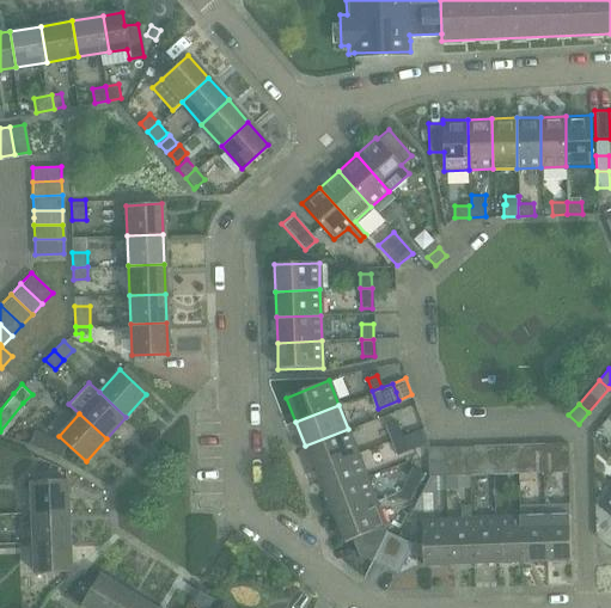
[(386,427),(391,440),(401,435),(396,423),(386,427)]
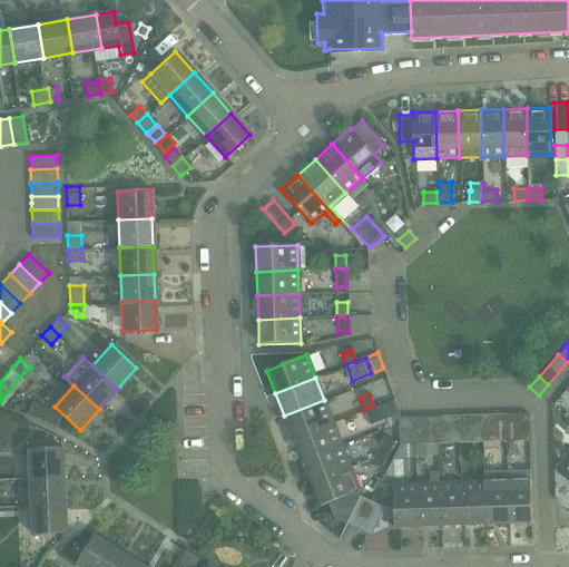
[(284,416),(293,438),(333,422),(324,400),(284,416)]
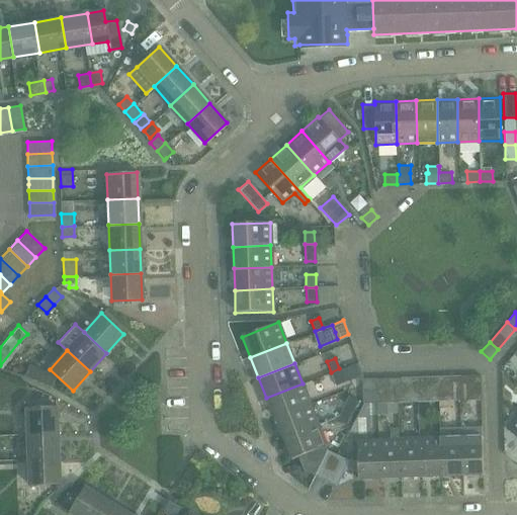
[(345,383),(339,368),(331,372),(336,387),(345,383)]
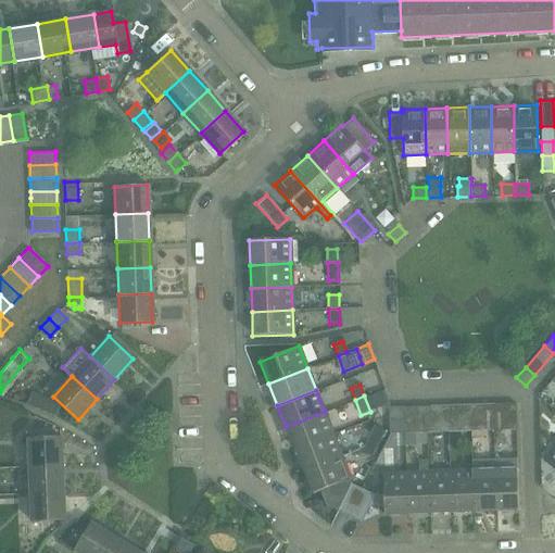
[(487,403),(488,416),(501,416),(500,402),(487,403)]
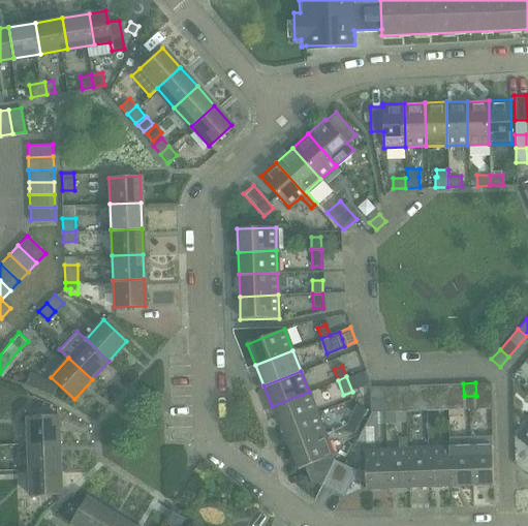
[(424,384),(424,397),(436,397),(436,384),(424,384)]
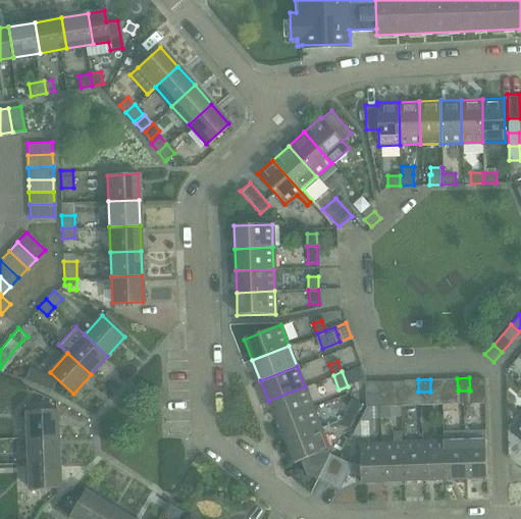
[(378,380),(378,393),(392,393),(391,380),(378,380)]
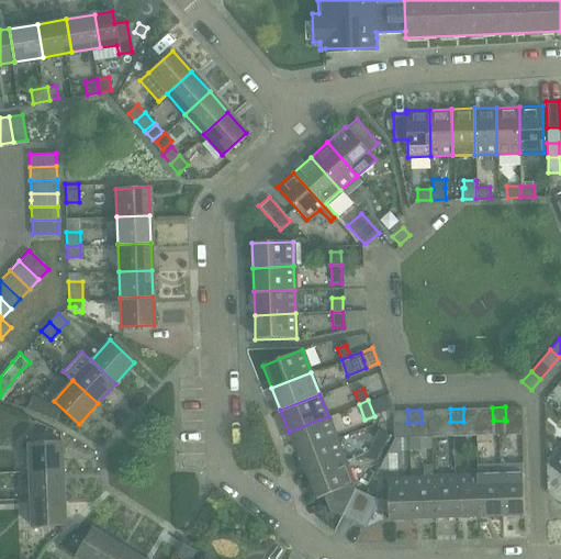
[(289,432),(298,454),(337,438),(328,416),(289,432)]
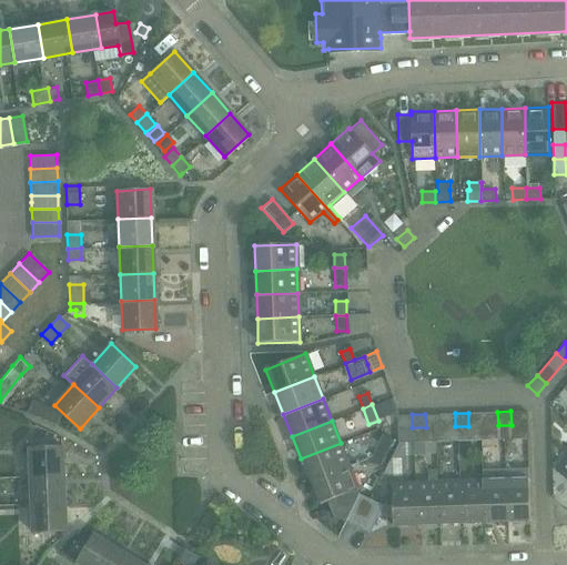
[(512,439),(512,425),(498,425),(498,439),(512,439)]
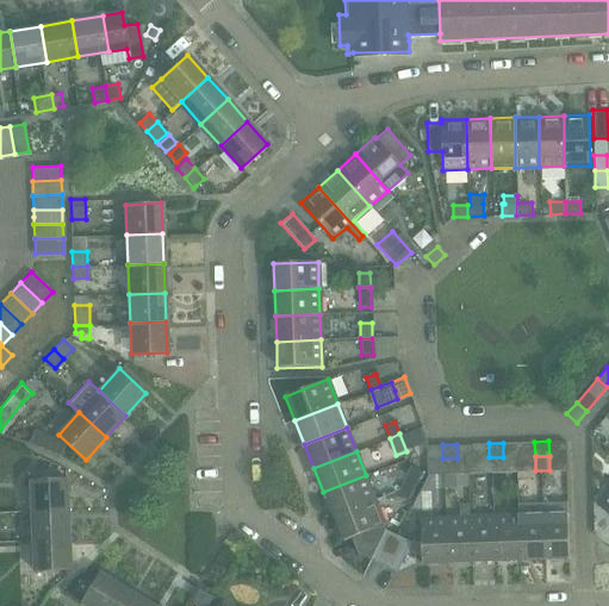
[(503,472),(503,457),(489,457),(490,472),(503,472)]
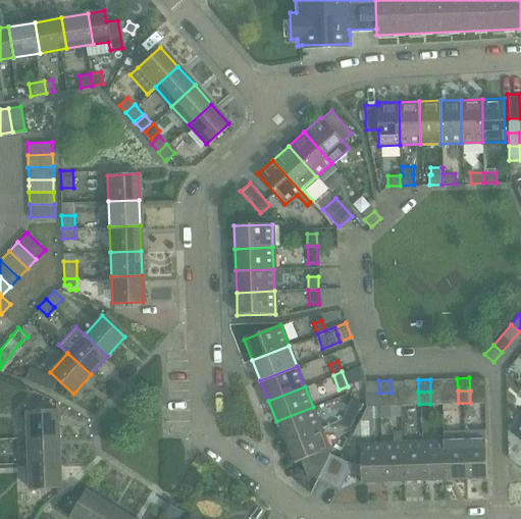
[(378,393),(379,405),(392,405),(392,393),(378,393)]
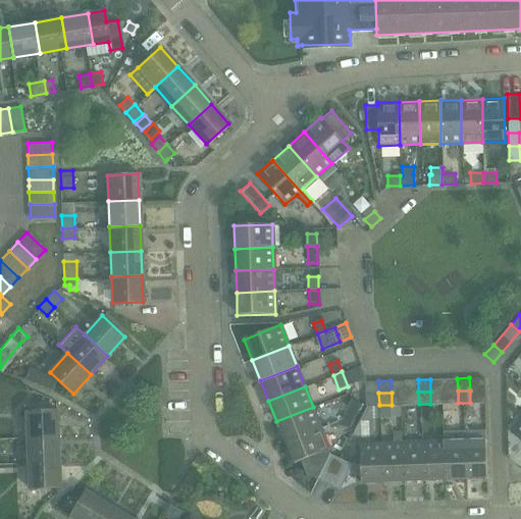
[(351,401),(342,419),(355,413),(359,406),(351,401)]
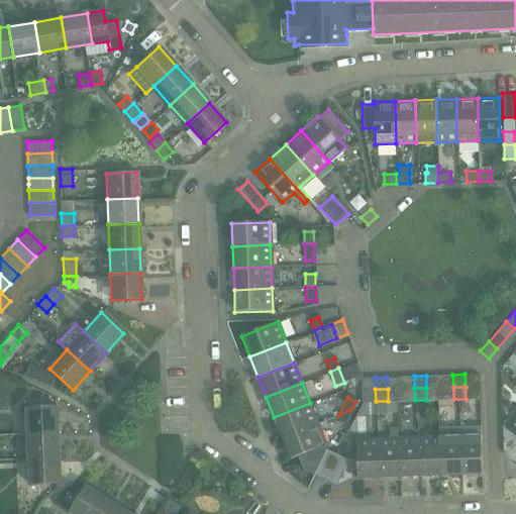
[(52,398),(42,398),(42,407),(43,407),(52,406),(52,398)]
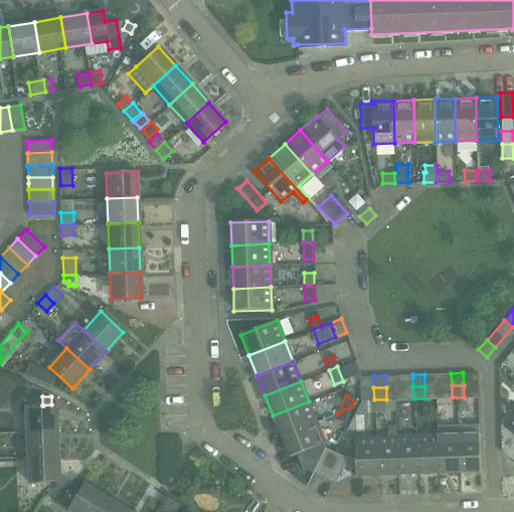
[(273,415),(281,436),(317,421),(309,401),(273,415)]
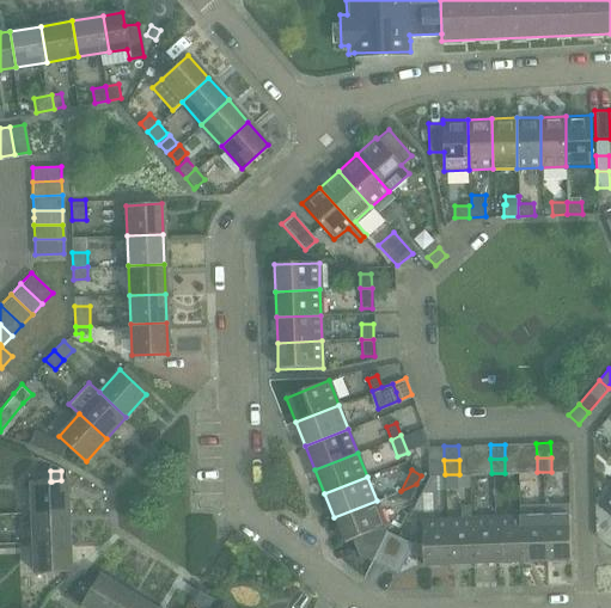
[(31,481),(32,513),(68,511),(67,480),(61,480),(52,481),(50,481),(31,481)]
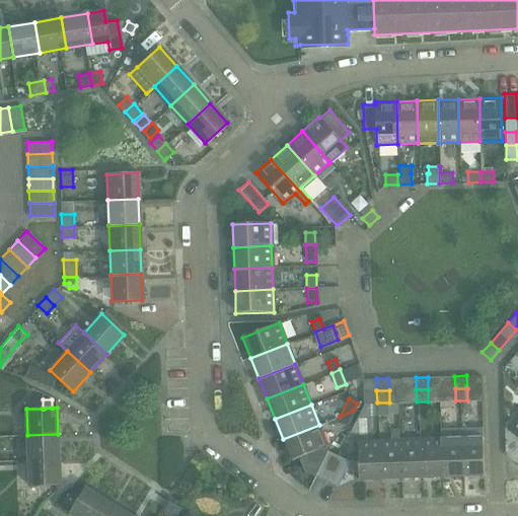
[(345,427),(353,411),(340,417),(337,423),(345,427)]
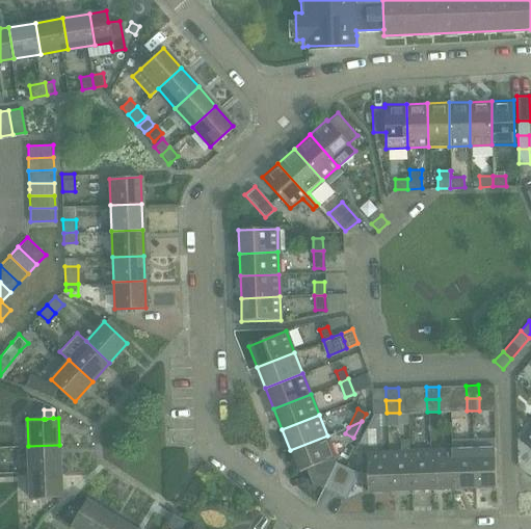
[(530,449),(530,427),(520,441),(530,449)]
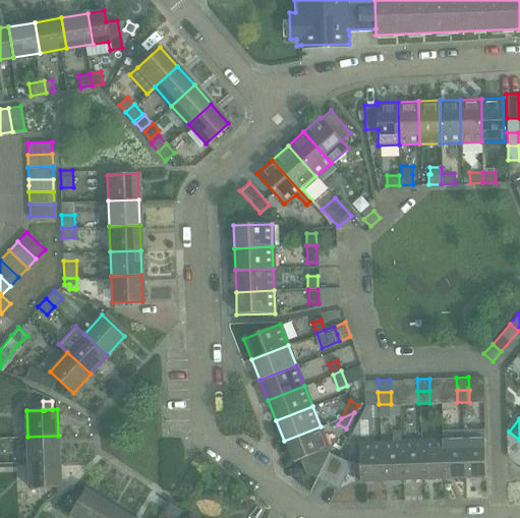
[(321,426),(284,441),(292,461),(299,458),(304,472),(315,477),(329,452),(327,447),(329,447),(321,426)]
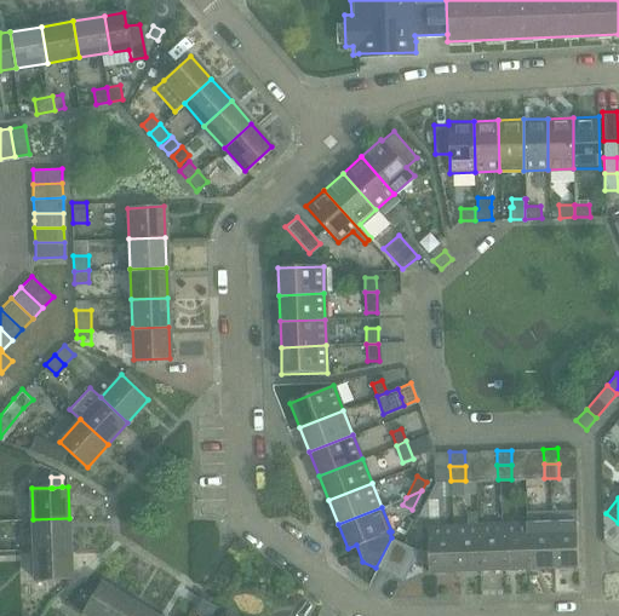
[(550,510),(551,568),(577,566),(574,520),(574,508),(550,510)]
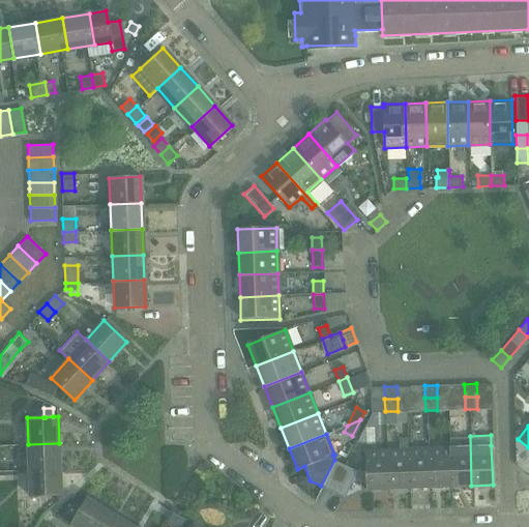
[(449,446),(450,486),(471,486),(470,436),(450,436),(450,446),(449,446)]
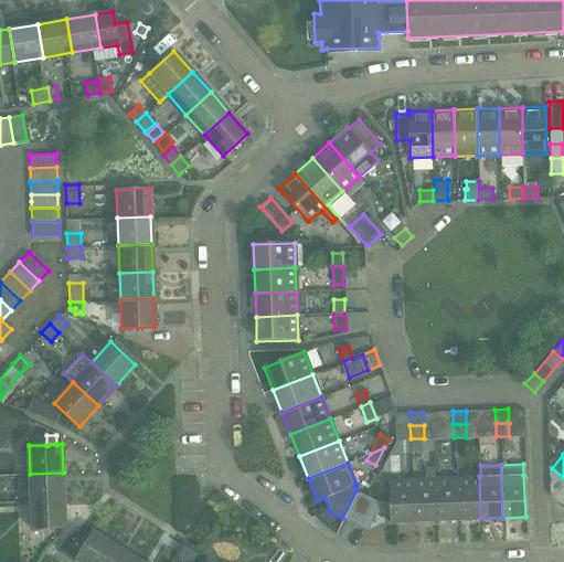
[(425,478),(411,478),(412,520),(435,520),(434,478),(434,466),(424,466),(425,478)]
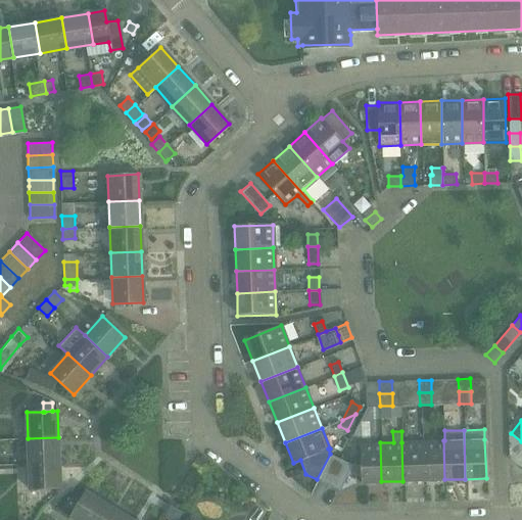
[(28,438),(29,463),(59,462),(58,437),(28,438)]
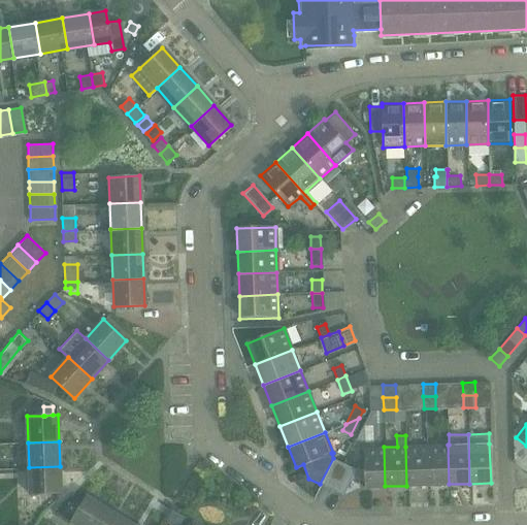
[(426,446),(428,485),(449,484),(448,445),(426,446)]
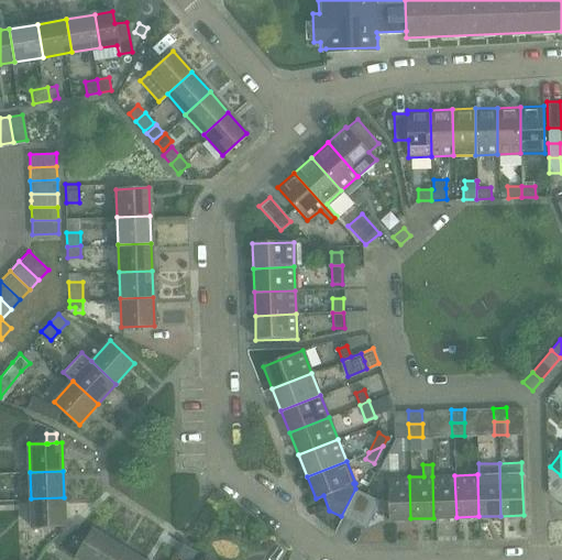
[(432,476),(433,518),(456,517),(454,475),(432,476)]
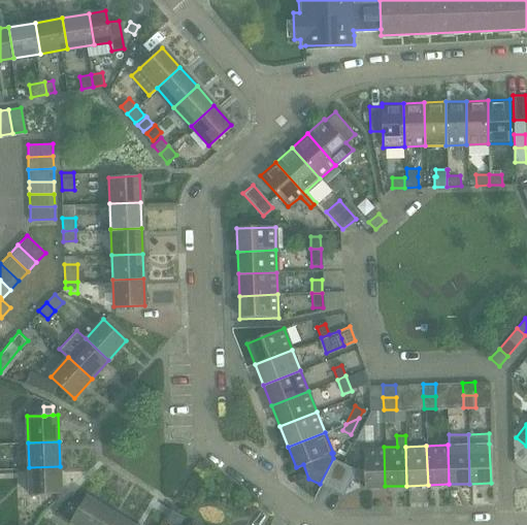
[(363,448),(364,469),(364,480),(365,487),(385,486),(384,447),(363,448)]
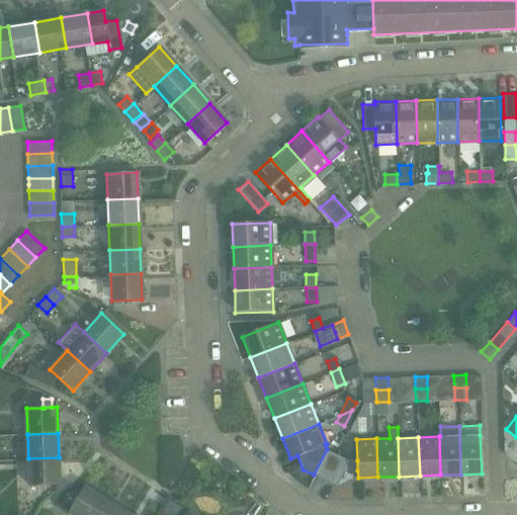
[(327,449),(314,475),(336,486),(343,470),(357,470),(357,460),(348,460),(348,459),(327,449)]
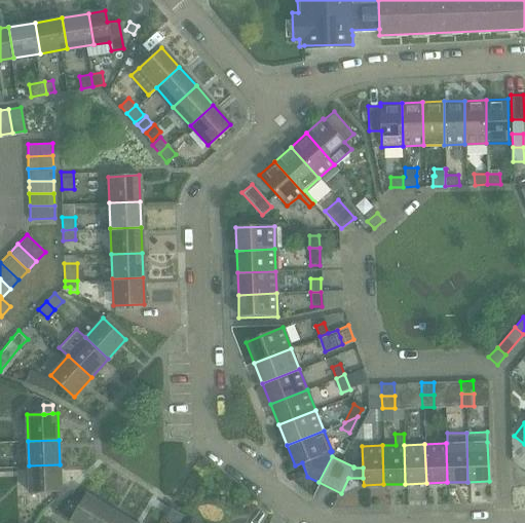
[(61,491),(60,464),(29,465),(30,492),(61,491)]
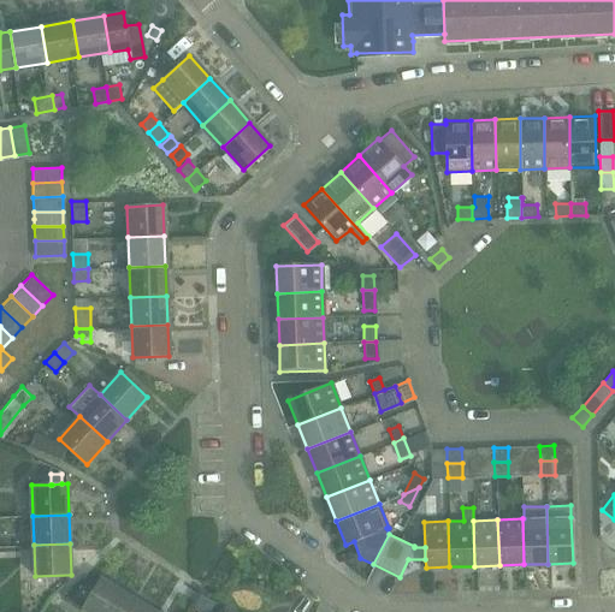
[(82,610),(86,611),(116,611),(126,594),(100,578),(82,610)]
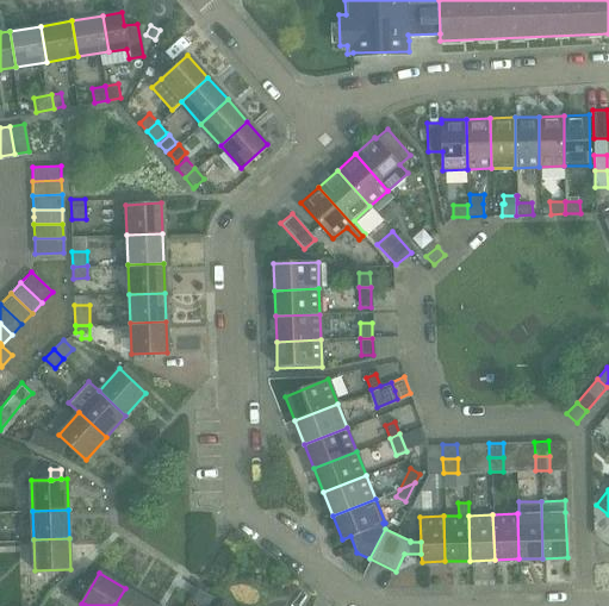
[(199,587),(191,600),(198,605),(209,601),(212,595),(199,587)]
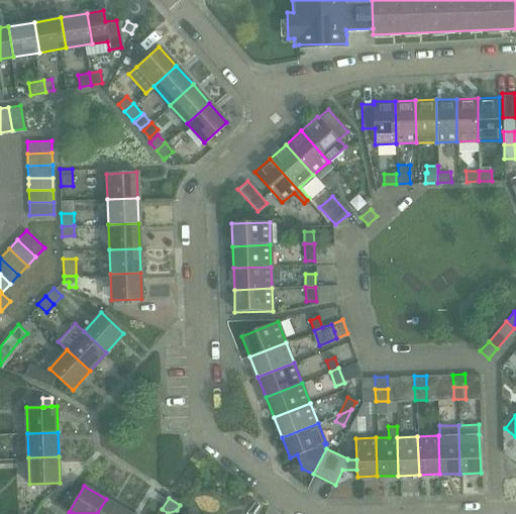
[(106,499),(97,513),(126,513),(127,512),(106,499)]
